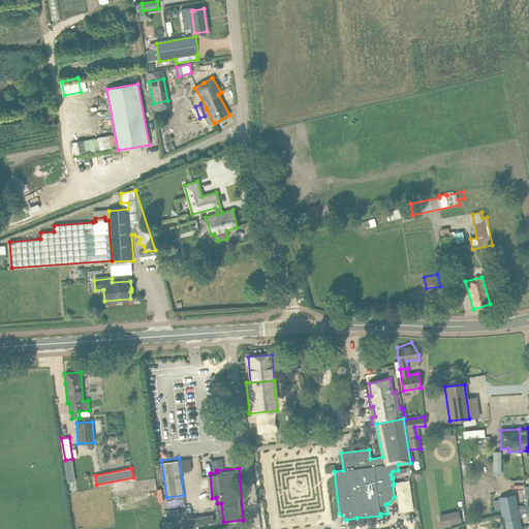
[(515,495),(499,498),(503,521),(504,521),(504,528),(522,528),(522,527),(519,518),(515,495)]
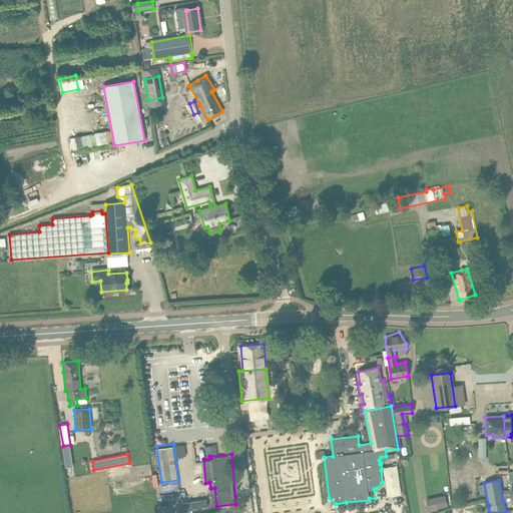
[(446,494),(426,499),(429,511),(449,507),(446,494)]
